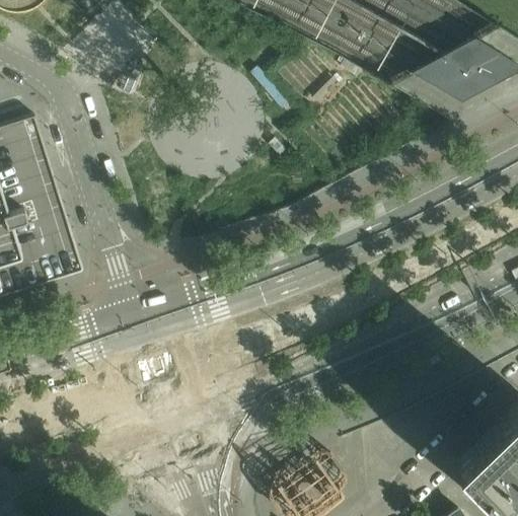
[(432,63),(412,74),(462,103),(517,73),(517,65),(475,39),(455,50),(446,55),(442,57),(432,63)]
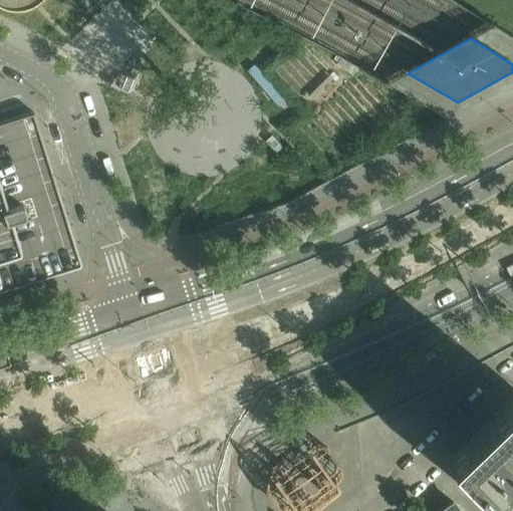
[(10,210),(0,179),(0,263),(25,256),(22,244),(20,244),(14,223),(25,219),(26,219),(27,218),(27,217),(28,216),(28,215),(25,207),(23,207),(22,206),(21,207),(10,210)]
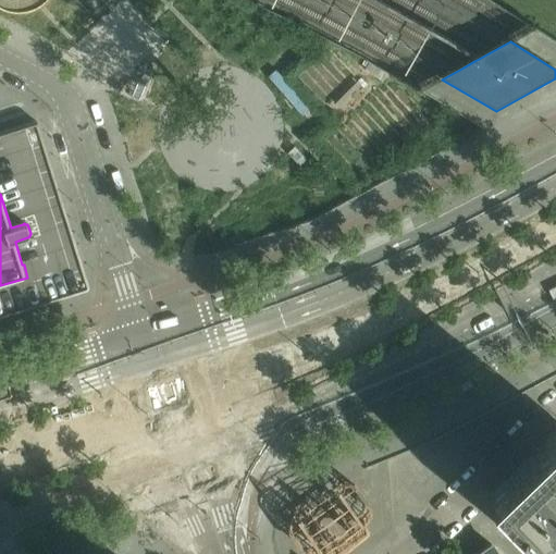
[(61,213),(27,224),(29,232),(31,233),(31,234),(31,235),(29,235),(29,236),(28,237),(27,237),(15,242),(22,265),(24,265),(27,278),(37,282),(40,293),(50,297),(77,288),(83,279),(63,214),(62,213),(61,210),(60,210),(61,213)]
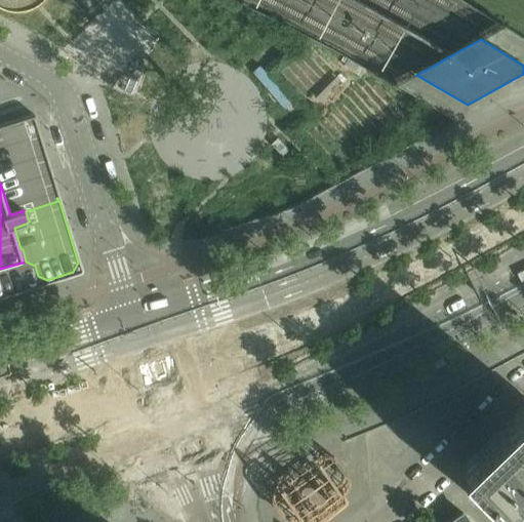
[(0,302),(42,289),(38,276),(35,266),(26,262),(0,269),(0,302)]
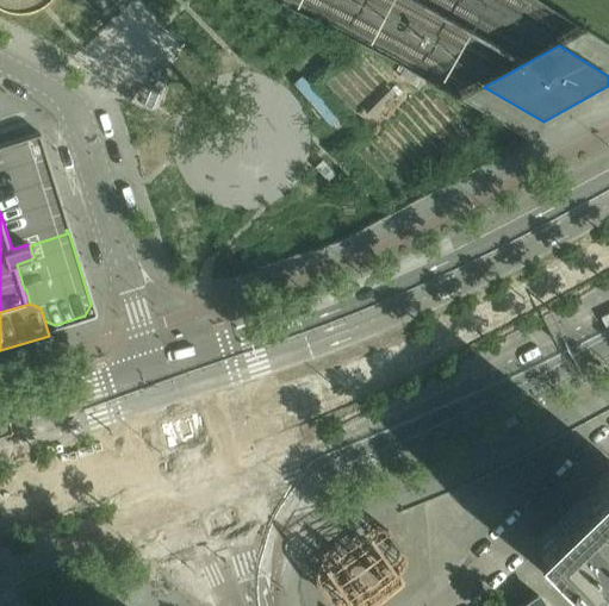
[(608,485),(542,550),(595,605),(608,605),(608,485)]
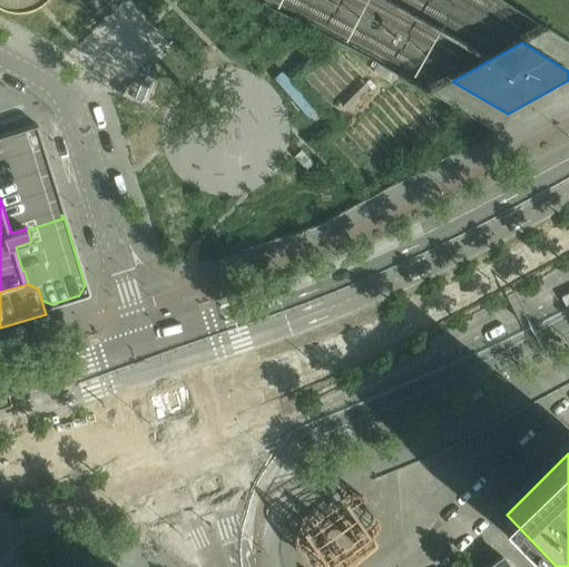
[(357,488),(354,485),(349,489),(344,488),(298,519),(300,525),(295,531),(295,541),(310,561),(317,566),(326,564),(327,566),(330,566),(385,526),(382,520),(384,512),(365,487),(357,488)]
